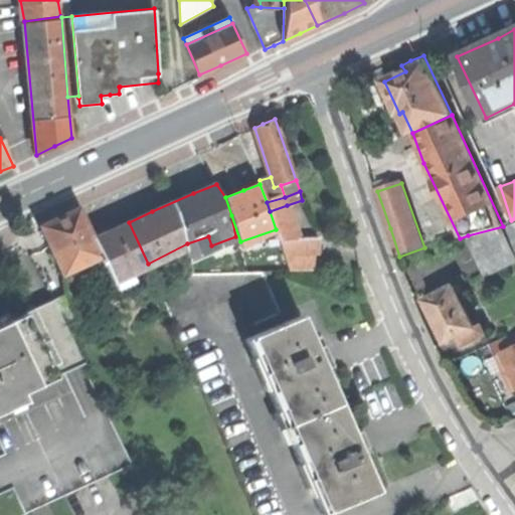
[(300,238),(287,205),(270,211),(276,229),(279,239),(300,238)]
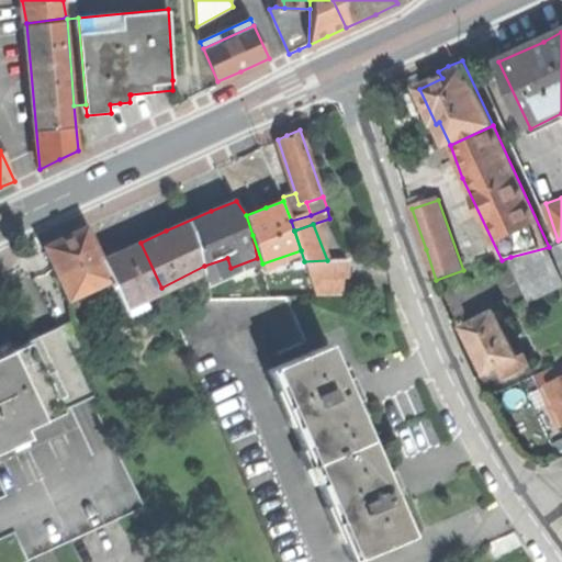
[(68,299),(110,279),(101,261),(85,227),(62,238),(44,247),(54,269),(68,299)]
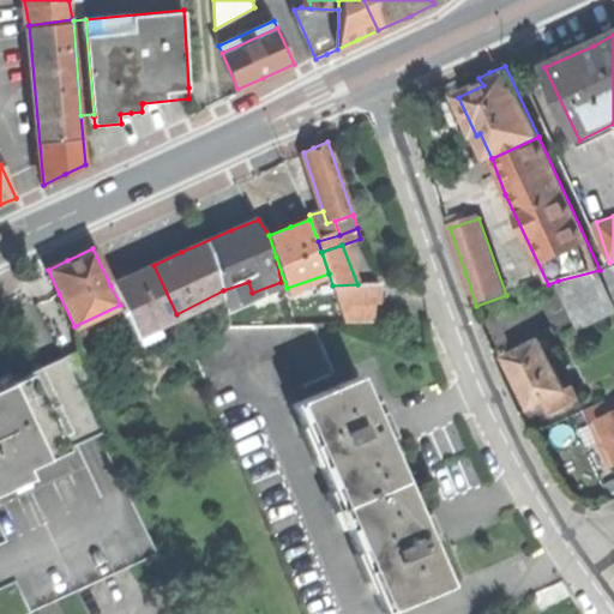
[(613,262),(600,270),(611,290),(613,298),(613,262)]
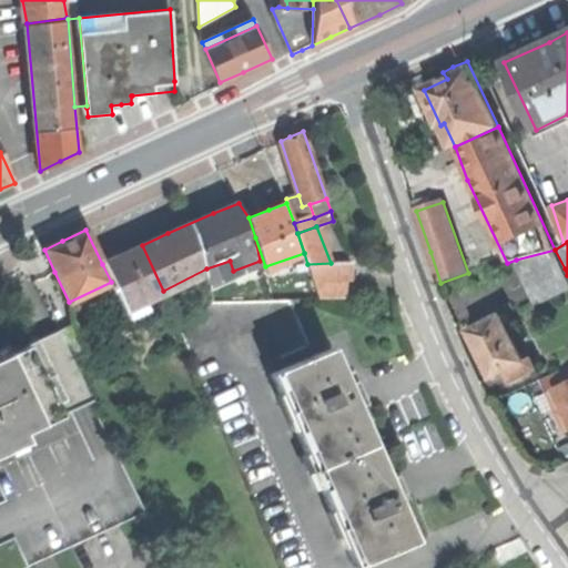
[(124,310),(163,291),(142,245),(102,264),(111,282),(124,310)]
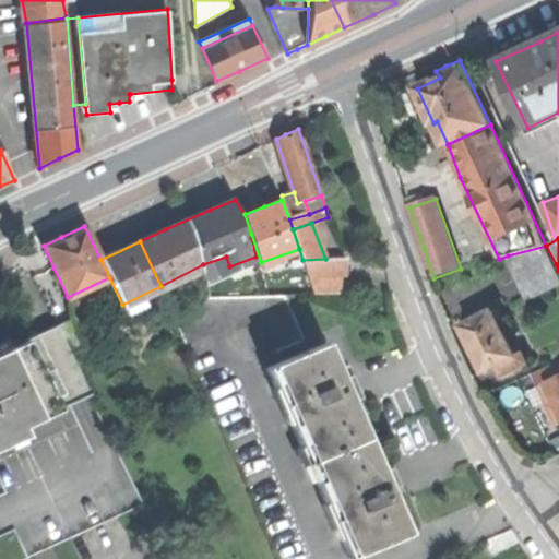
[(556,264),(546,246),(508,256),(521,281),(556,264)]
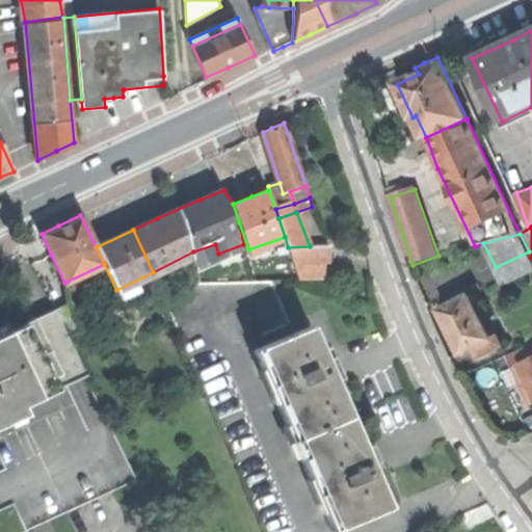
[(327,246),(310,246),(288,247),(293,262),(328,261),(327,246)]
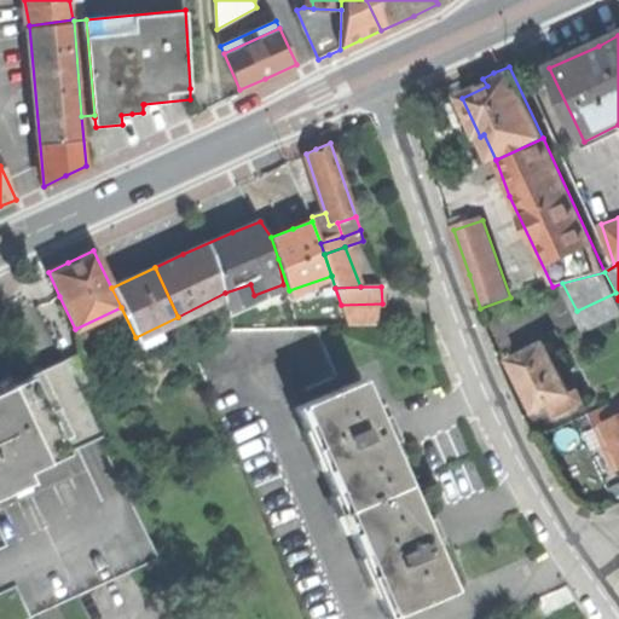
[(618,300),(615,293),(577,311),(586,330),(618,313),(618,300)]
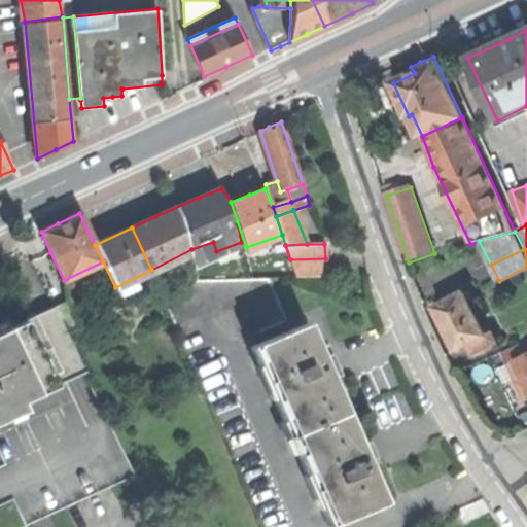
[(269,276),(238,277),(239,307),(251,307),(269,276)]
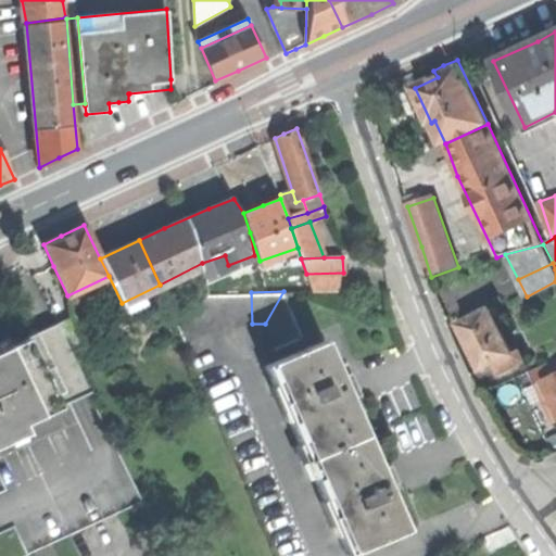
[(298,323),(283,291),(265,324),(269,335),(298,323)]
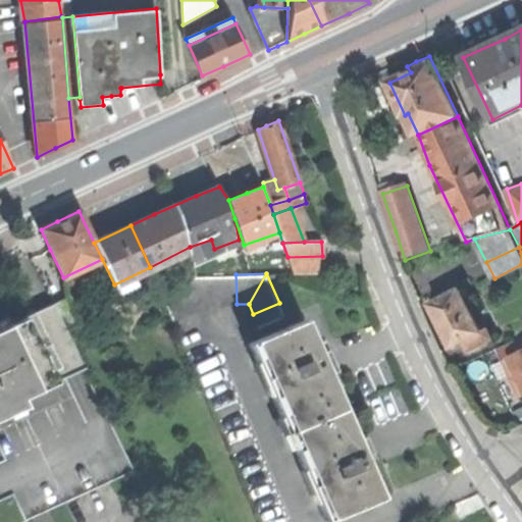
[(57,312),(59,315),(72,308),(63,286),(49,294),(54,304),(57,312)]
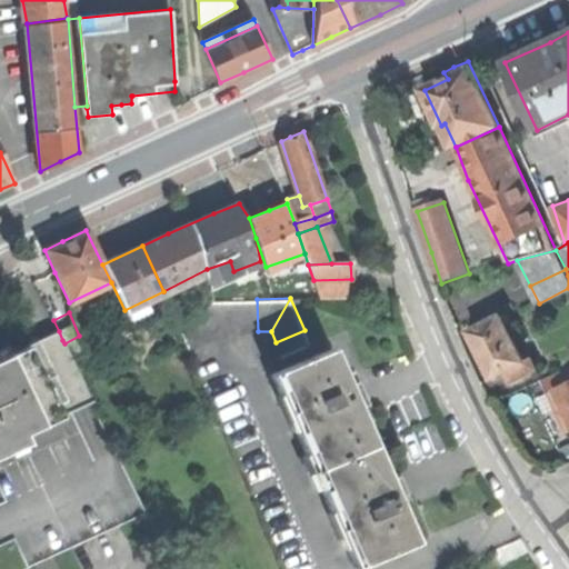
[(485,358),(495,378),(506,371),(526,361),(502,317),(471,332),(485,358)]
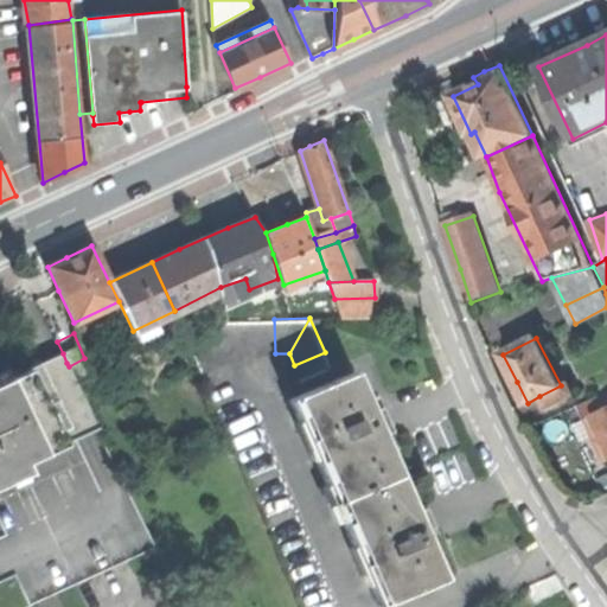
[(332,368),(325,352),(294,365),(301,381),(332,368)]
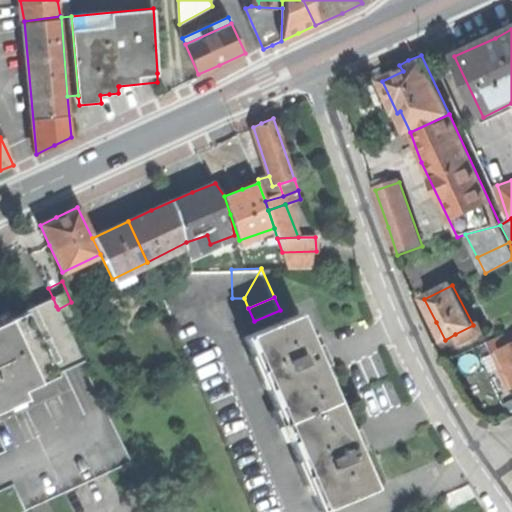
[(0,331),(56,306),(53,298),(6,319),(0,321),(0,331)]
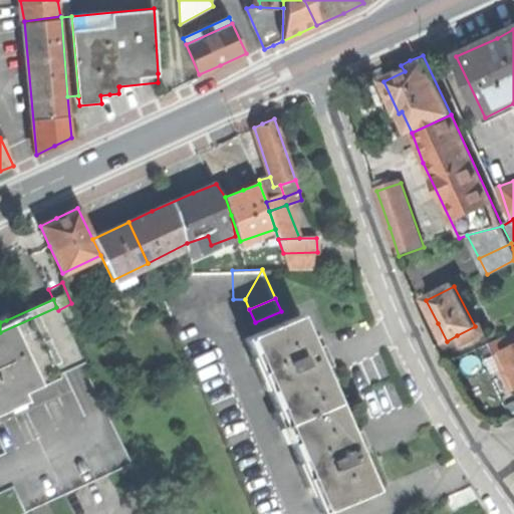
[(79,356),(58,310),(56,307),(0,332),(0,401),(52,376),(50,370),(61,365),(79,356)]
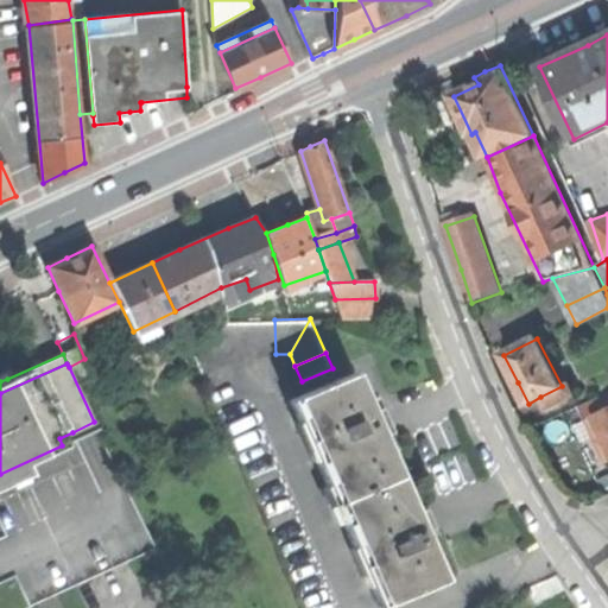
[(355,373),(291,400),(378,606),(442,578),(419,524),(368,405),(355,373)]
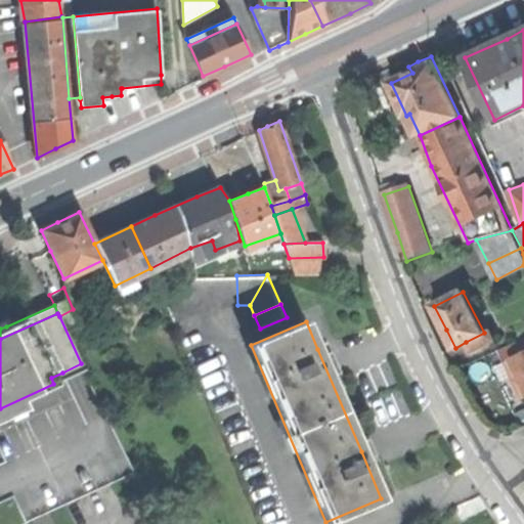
[(491,330),(484,333),(466,342),(473,355),(497,342),(491,330)]
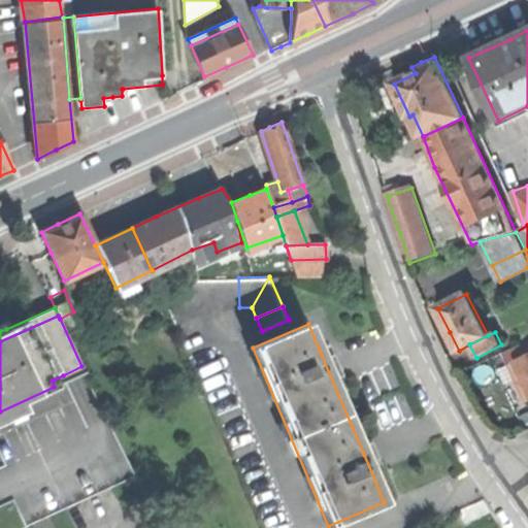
[(508,367),(510,366),(517,364),(516,362),(527,356),(527,341),(502,354),(508,367)]
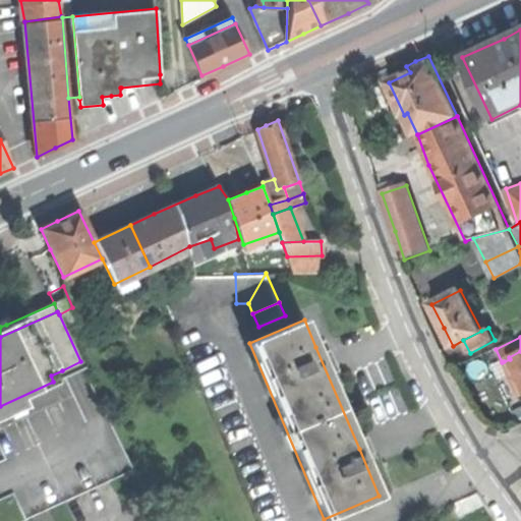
[(510,359),(520,384),(520,351),(509,357),(510,359)]
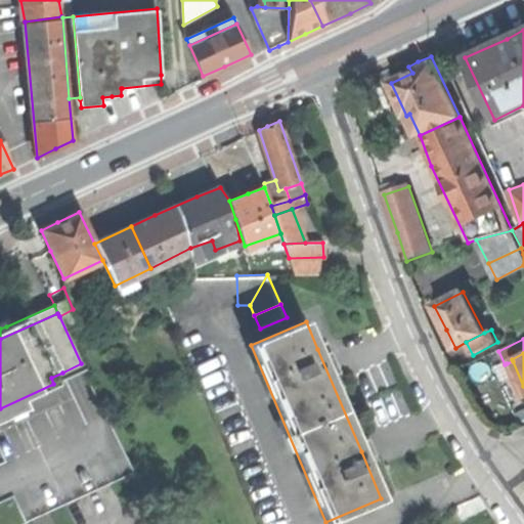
[(523,400),(523,386),(513,361),(507,363),(523,400)]
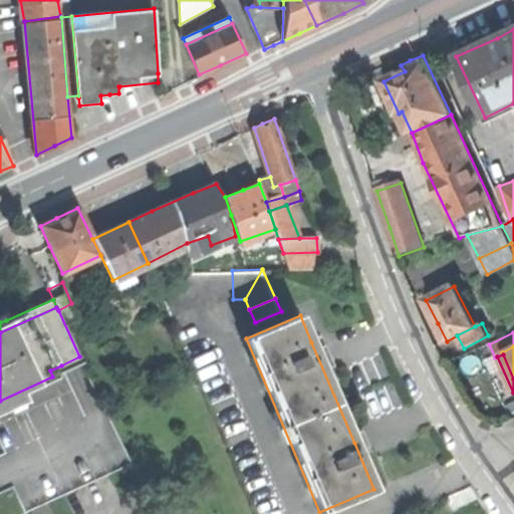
[(131,462),(79,356),(61,365),(74,392),(23,416),(35,441),(39,439),(64,493),(131,462)]
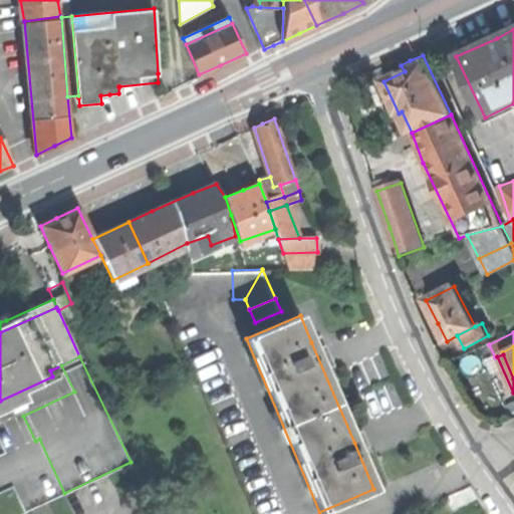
[(74,392),(61,365),(50,370),(52,376),(0,401),(0,426),(23,416),(74,392)]
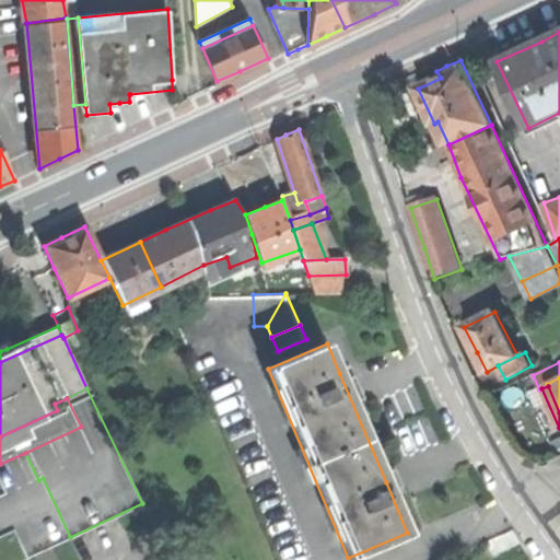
[(27,557),(70,537),(43,478),(38,480),(25,453),(0,464),(0,536),(14,529),(27,557)]
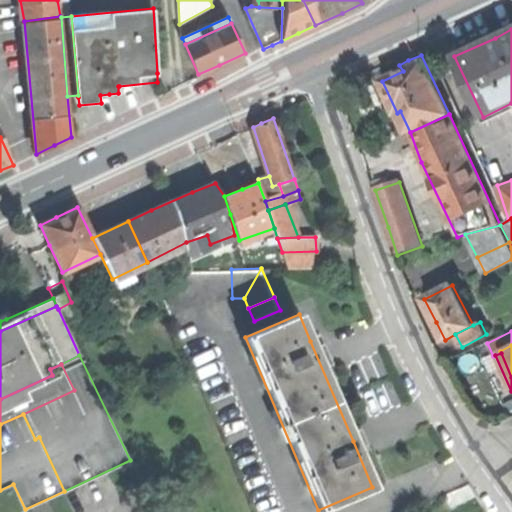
[(114,478),(66,493),(72,511),(106,511),(123,507),(114,478)]
